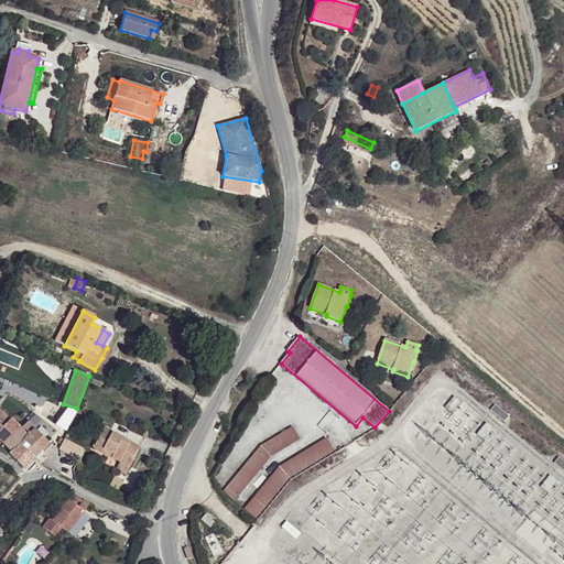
[(462,402),(455,397),(445,408),(453,413),(462,402)]
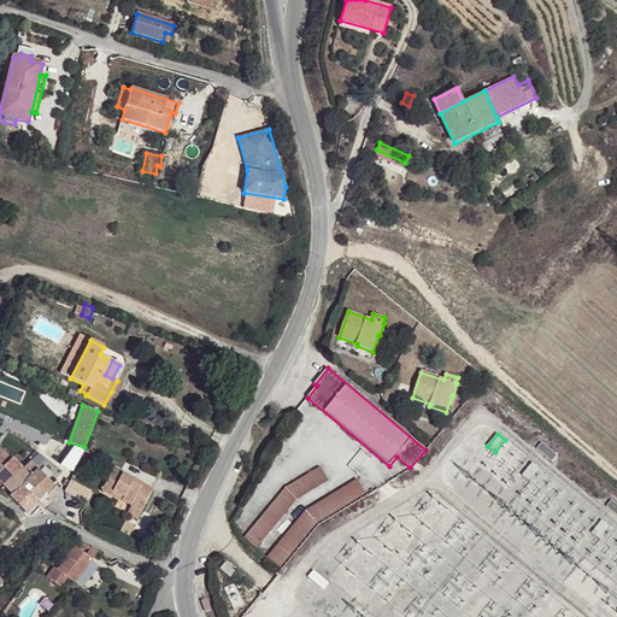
[(558,456),(542,442),(536,450),(552,462),(558,456)]
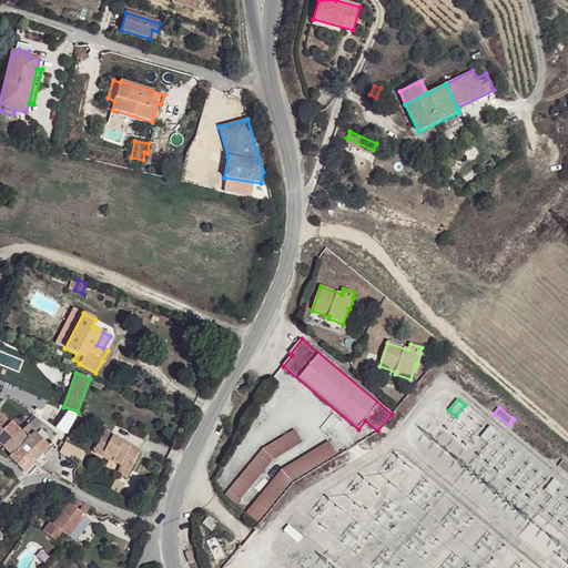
[(67,434),(78,415),(69,412),(56,428),(67,434)]
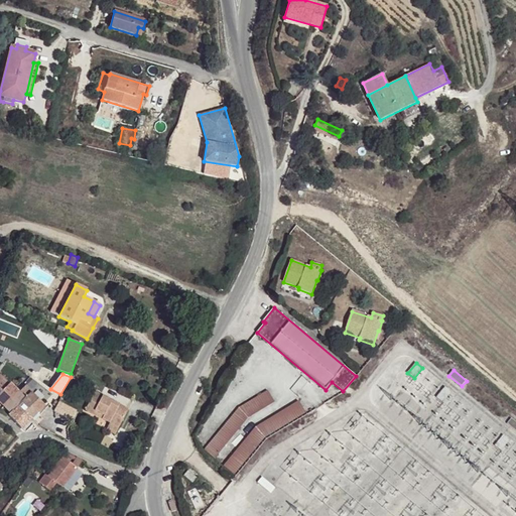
[(0,402),(4,407),(18,392),(10,384),(0,375),(0,402)]
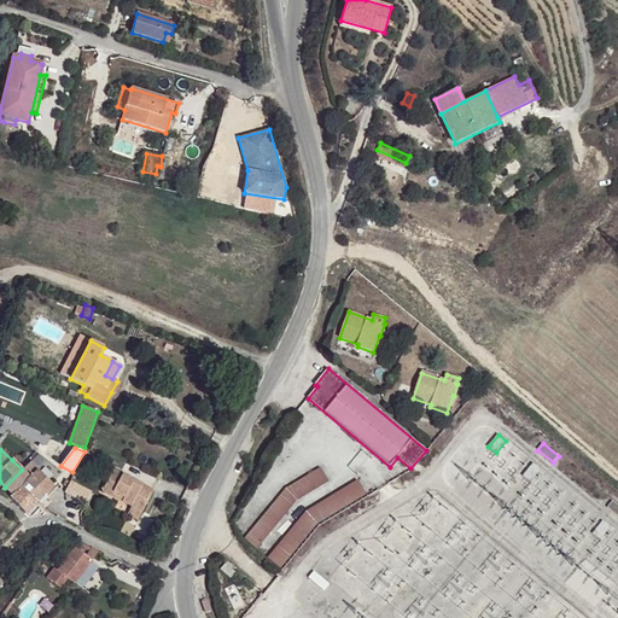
[(5,488),(13,495),(22,488),(36,502),(45,494),(46,495),(53,487),(29,462),(22,470),(5,488)]
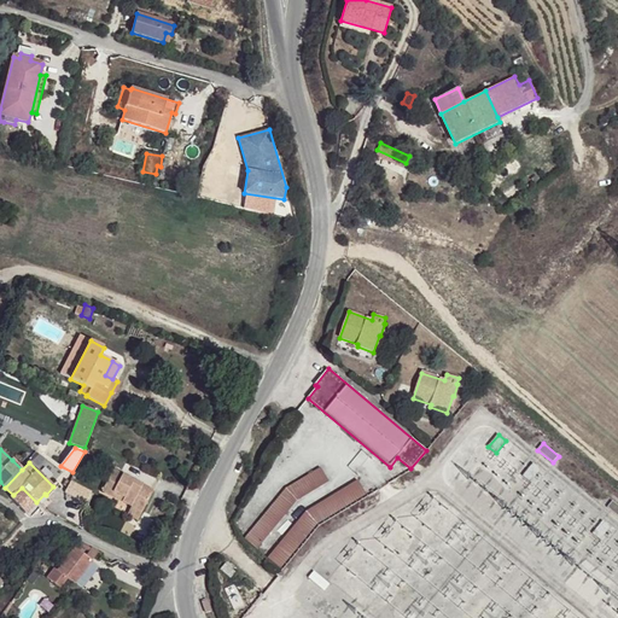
[(541,470),(534,464),(523,476),(530,482),(541,470)]
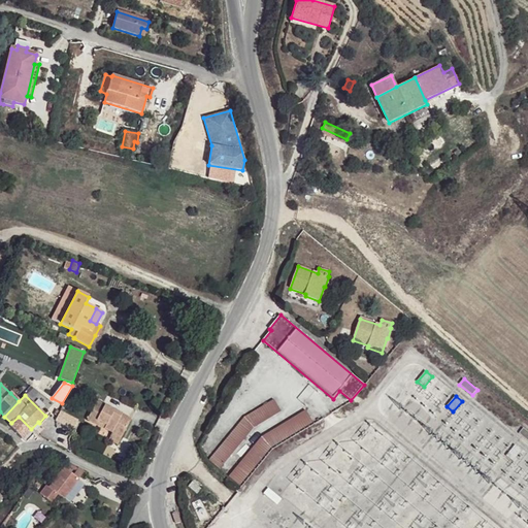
[(254,428),(282,411),(274,400),(244,418),(209,461),(220,469),(254,428)]
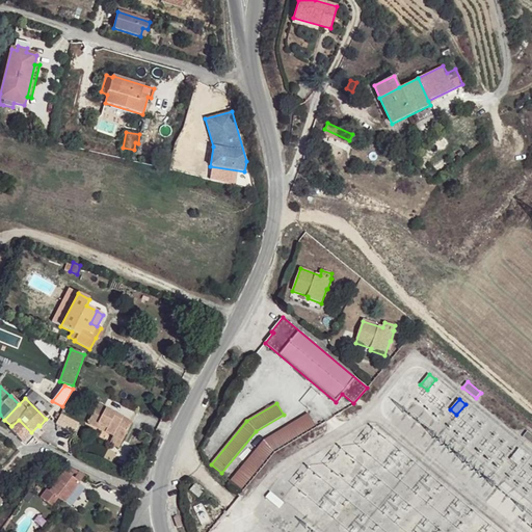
[(98,404),(88,423),(113,436),(122,442),(132,422),(98,404)]
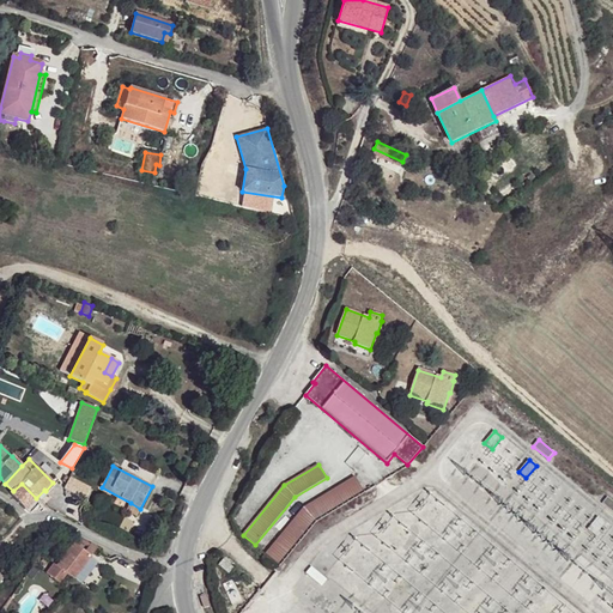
[(66,485),(65,487),(85,498),(90,489),(70,479),(66,477),(64,483),(66,485)]
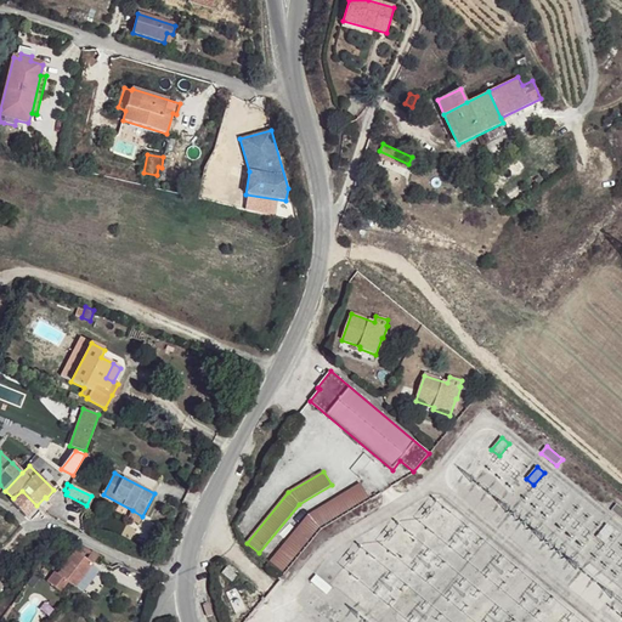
[(320,527),(369,497),(361,484),(309,515),(270,563),(282,572),(320,527)]
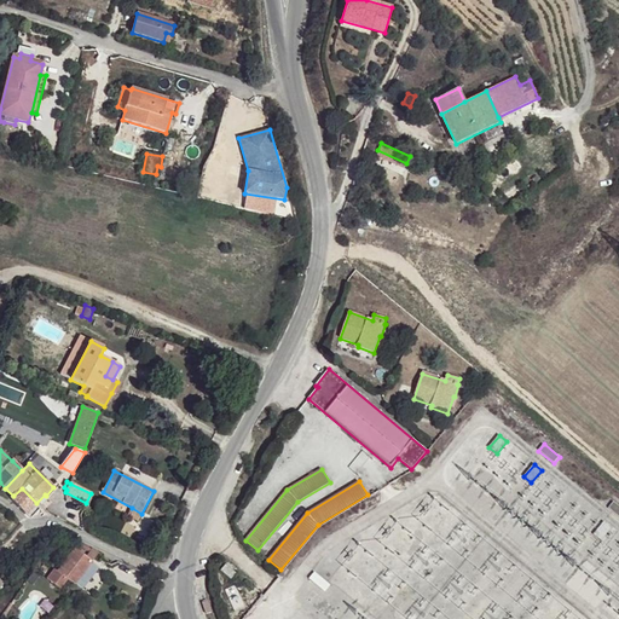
[(11,499),(25,514),(32,519),(42,508),(36,503),(22,489),(13,496),(11,499)]
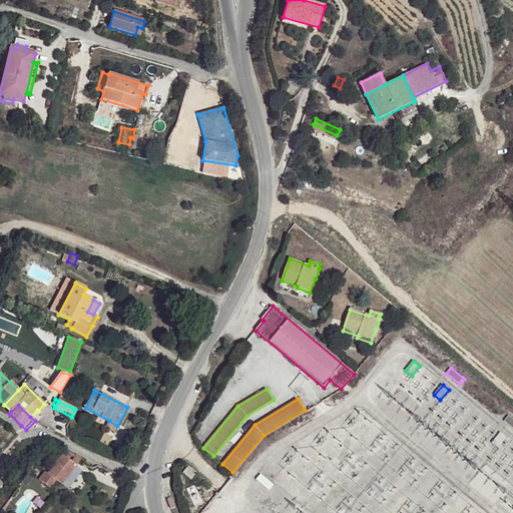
[(512,419),(508,416),(504,421),(512,428),(512,419)]
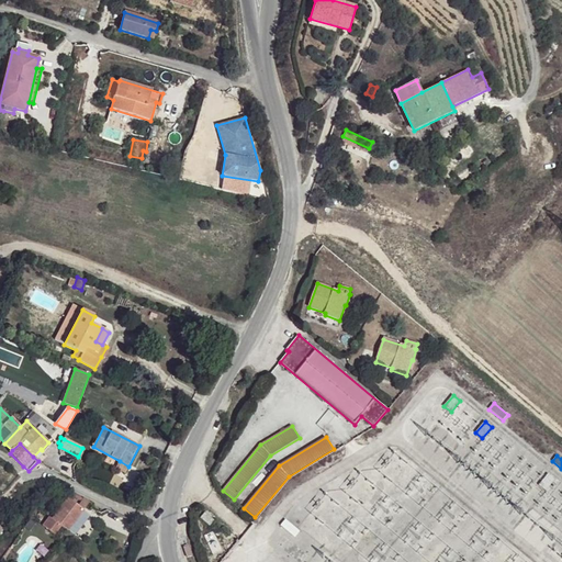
[(128,467),(120,461),(115,469),(125,473),(128,467)]
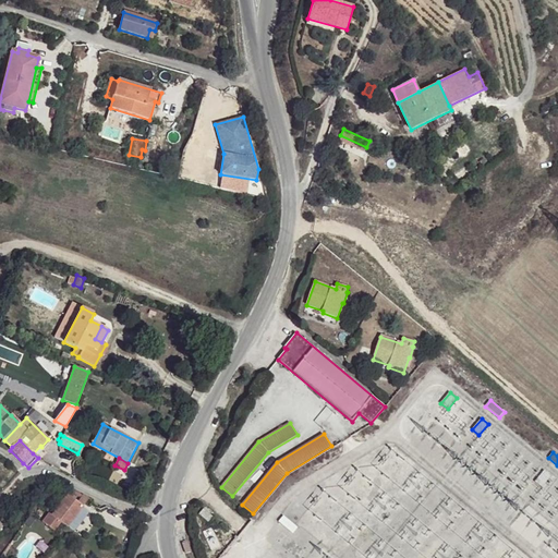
[(542,487),(550,476),(544,471),(535,482),(542,487)]
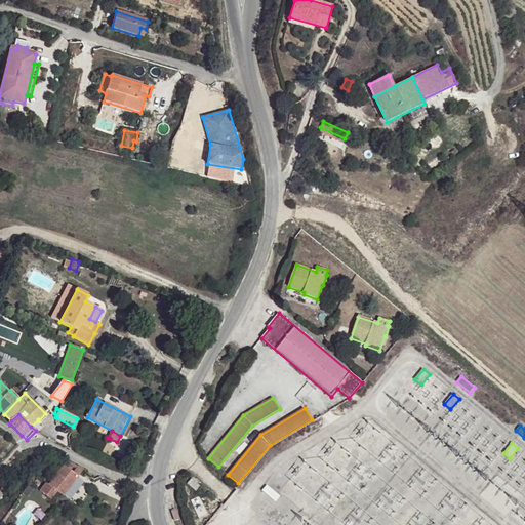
[(72,462),(68,460),(48,485),(46,483),(40,491),(50,499),(56,491),(63,496),(64,494),(77,478),(78,477),(73,473),(67,469),(72,462)]
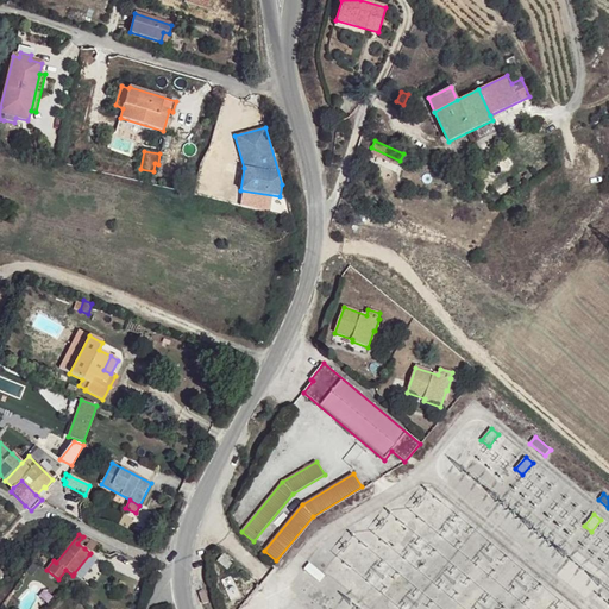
[(96,544),(90,540),(85,548),(90,553),(96,544)]
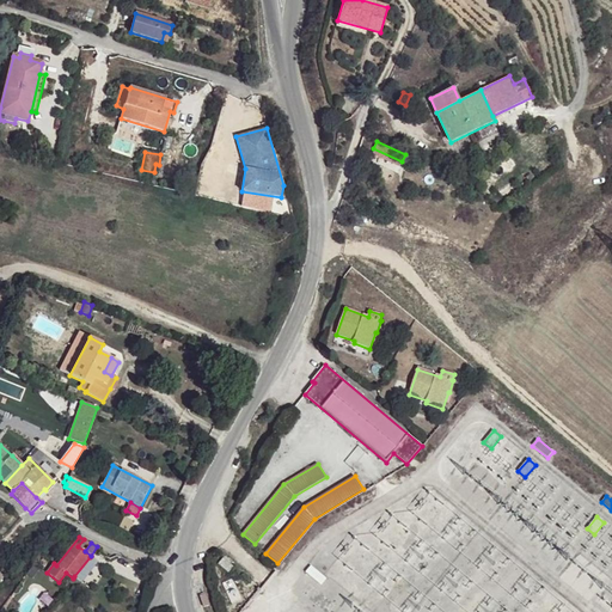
[(90,557),(74,576),(81,582),(96,563),(90,557)]
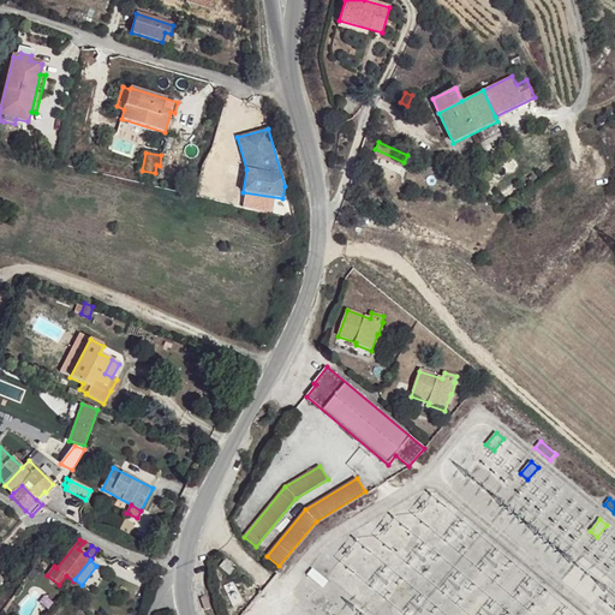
[(234,569),(225,561),(220,567),(230,574),(234,569)]
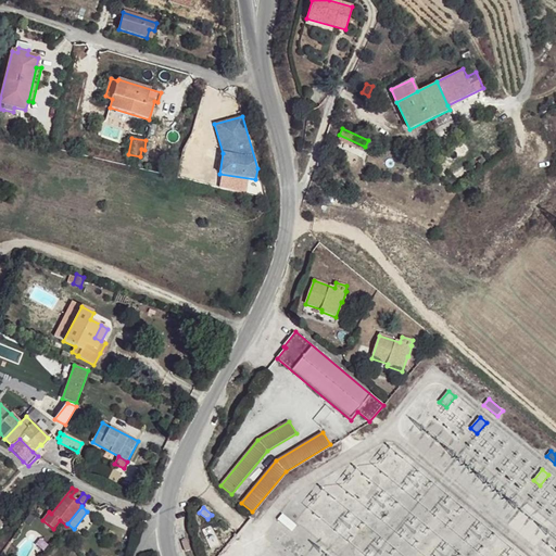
[(297,526),(282,515),(278,520),(292,532),(297,526)]
